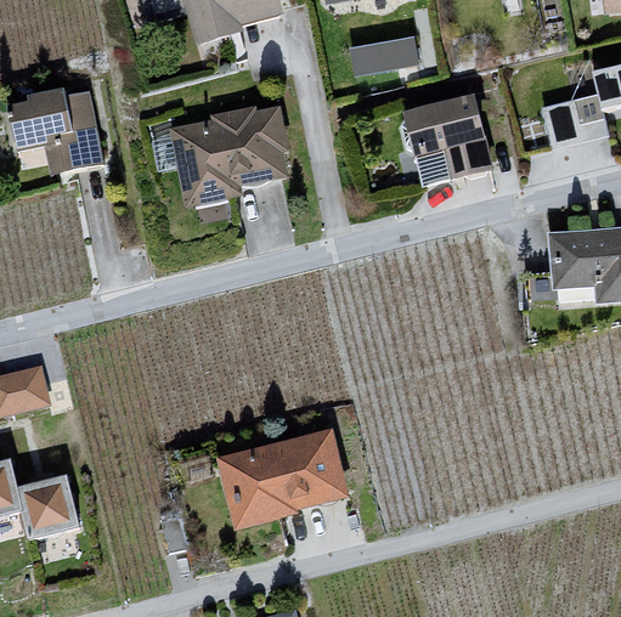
[(236,18),(280,6),(278,0),(150,0),(154,12),(190,4),(199,40),(229,32),(238,29),(236,18)]
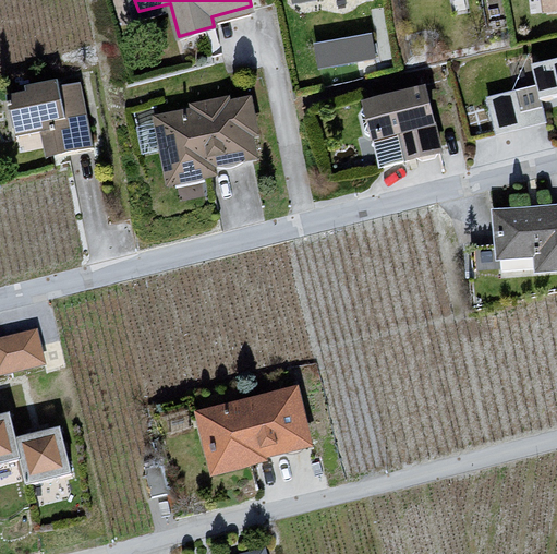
[(350,58),(363,56),(360,34),(346,37),(350,58)]
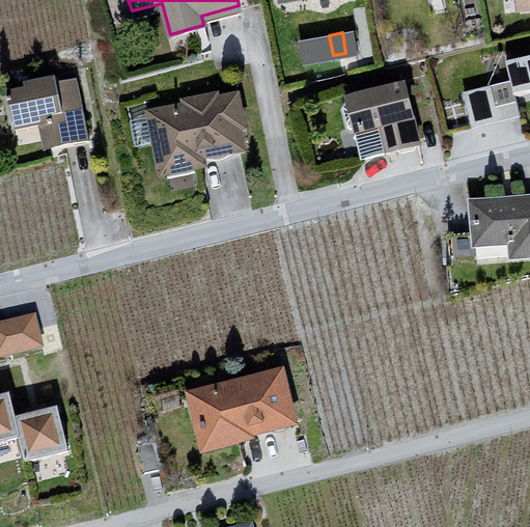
[(529,53),(505,60),(513,92),(529,88),(529,53)]
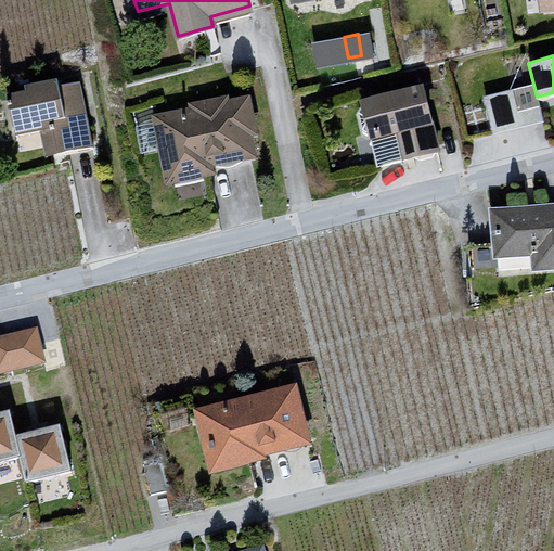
[(93,144),(93,143),(80,79),(59,84),(58,78),(25,85),(26,90),(7,94),(9,101),(13,127),(51,119),(52,124),(51,125),(51,128),(53,128),(55,141),(58,152),(93,144)]
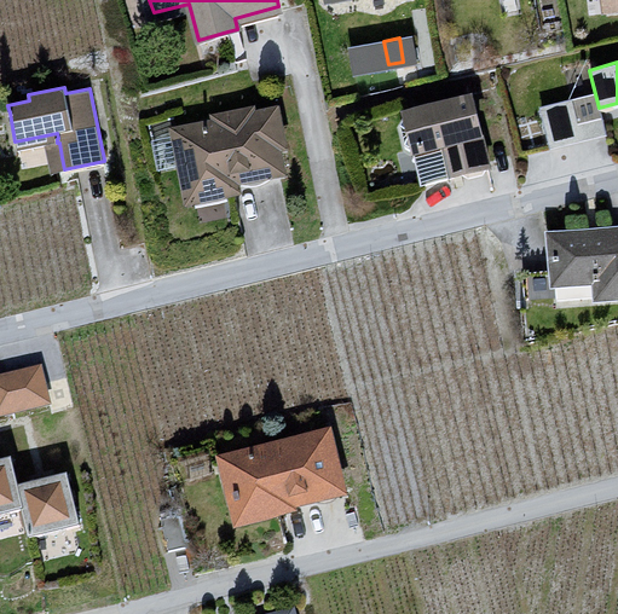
[(487,164),(485,158),(471,97),(405,113),(400,123),(405,143),(415,150),(422,180),(422,181),(452,174),(460,172),(487,164)]
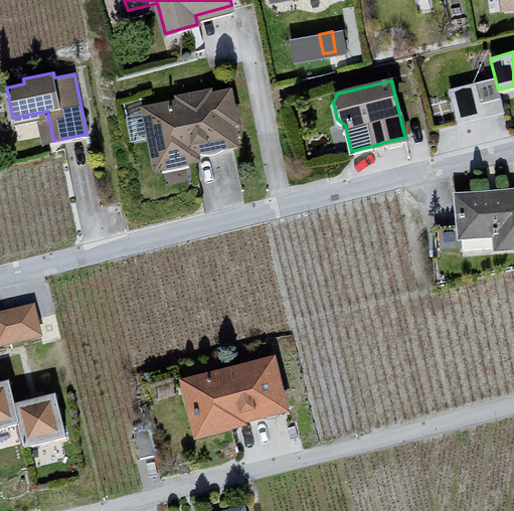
[(450,89),(458,121),(470,118),(462,86),(450,89)]
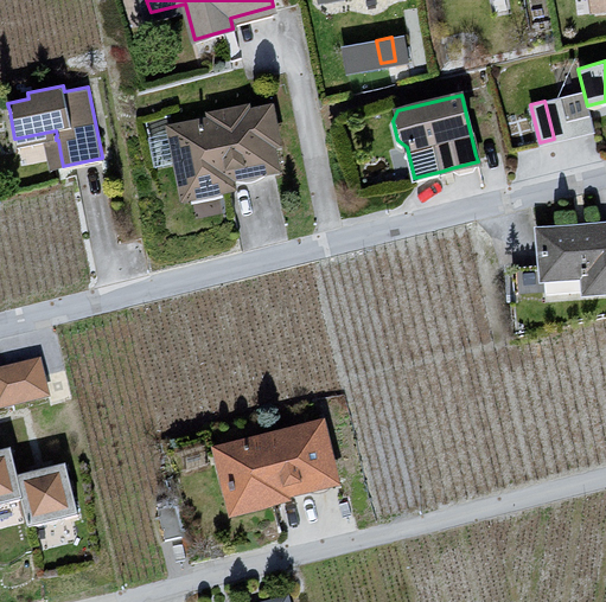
[(227,174),(273,166),(268,141),(274,140),(268,110),(244,115),(243,110),(215,116),(215,121),(174,129),(187,192),(229,184),(227,174)]
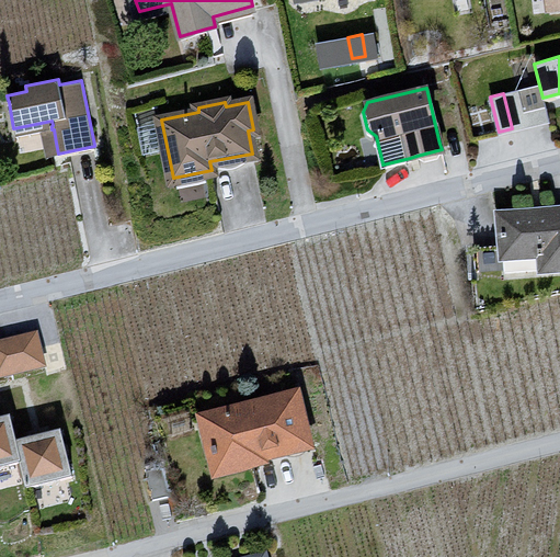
[(559,207),(552,208),(502,213),(500,214),(503,242),(472,246),(478,305),(559,286),(559,207)]
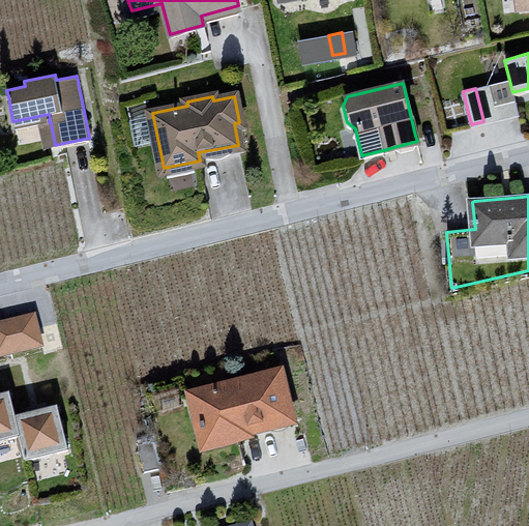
[(33,312),(0,320),(0,352),(40,342),(36,324),(33,312)]
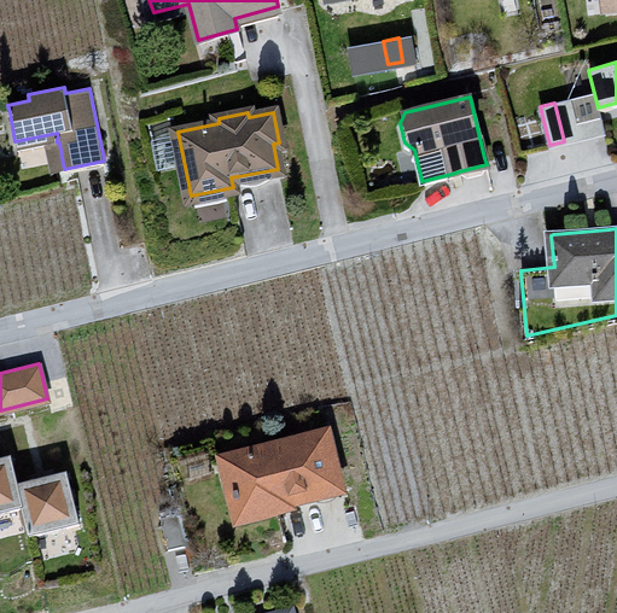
[(239,515),(278,506),(287,503),(286,500),(338,486),(325,432),(278,444),(278,442),(251,449),(251,450),(225,457),(239,515)]
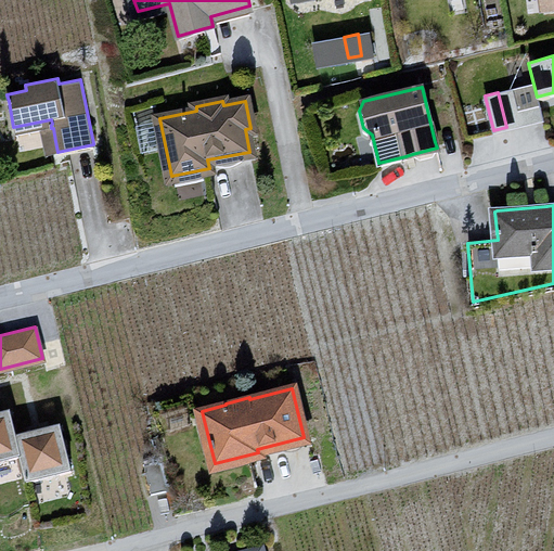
[(0,459),(20,455),(21,455),(15,435),(10,409),(0,411),(0,459)]
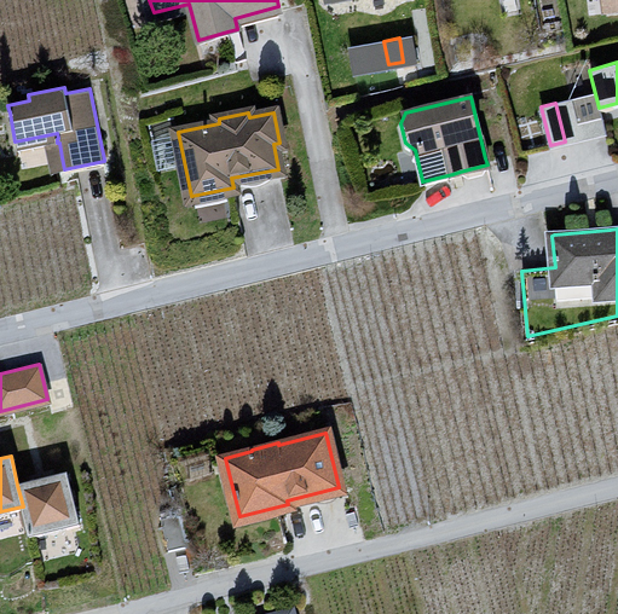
[(23,507),(22,507),(29,534),(79,522),(67,473),(47,478),(46,476),(45,476),(44,476),(41,476),(40,476),(39,478),(38,478),(38,479),(36,480),(17,485),(23,507)]
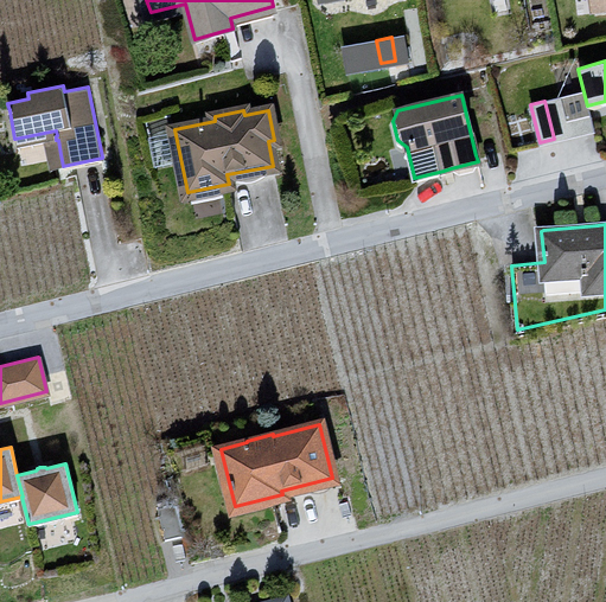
[(157,505),(165,537),(182,532),(174,501),(157,505)]
